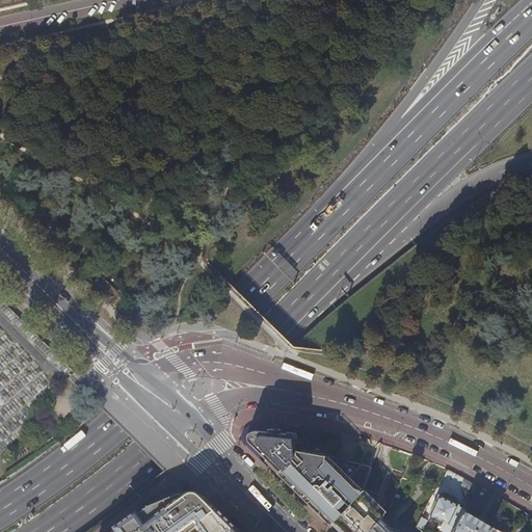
[(317,510),(329,523),(352,501),(361,491),(364,488),(368,476),(345,462),(289,457),(287,441),(257,429),(249,426),(244,428),(242,432),(243,436),(247,440),(282,474),(317,510)]
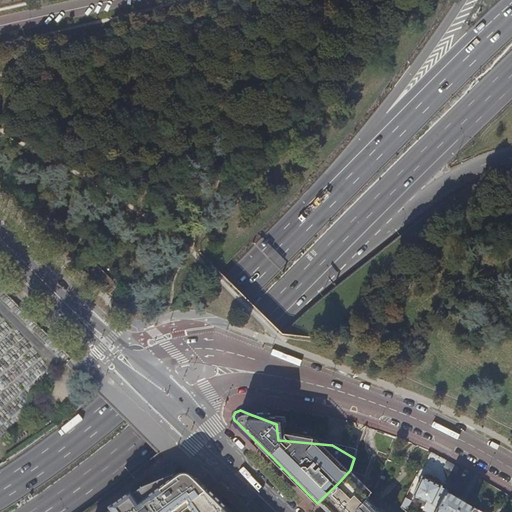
[(372,492),(350,470),(347,473),(369,495),(372,492)]
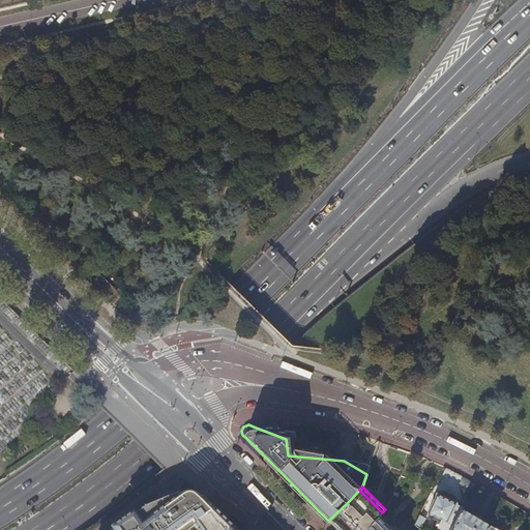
[(351,499),(328,521),(337,529),(364,529),(381,513),(382,512),(359,490),(351,499)]
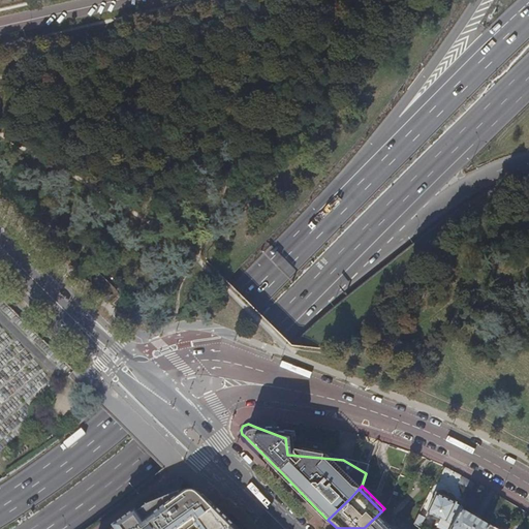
[(234,528),(219,514),(204,498),(201,500),(198,496),(198,497),(194,494),(191,494),(188,493),(185,494),(180,497),(178,495),(178,497),(173,498),(173,497),(146,508),(136,515),(135,512),(113,528),(188,528),(193,526),(195,528),(234,528)]
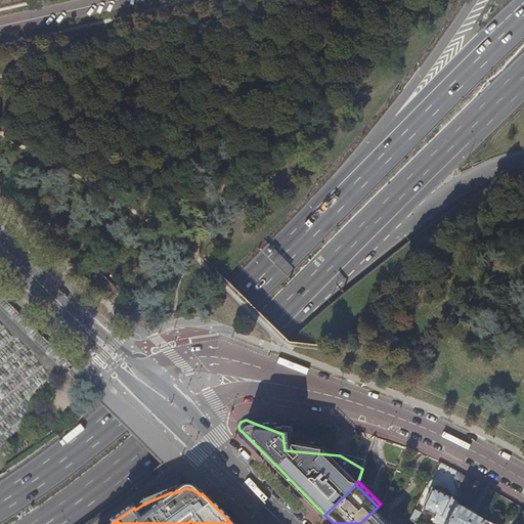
[(445,523),(457,504),(457,503),(451,499),(450,498),(451,497),(432,488),(422,507),(436,514),(433,522),(436,523),(445,523)]
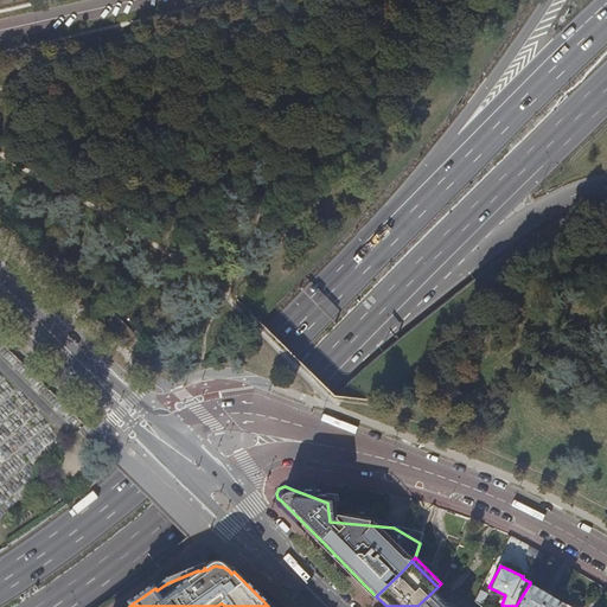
[(557,606),(561,601),(530,583),(516,606),(557,606)]
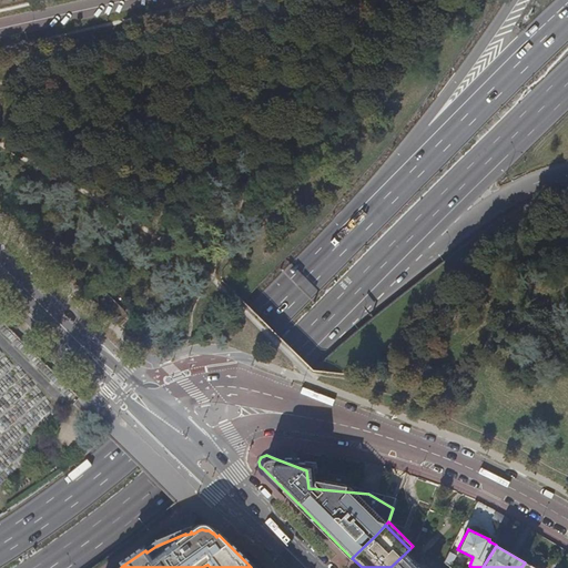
[(408,550),(391,567),(426,567),(424,566),(421,565),(417,565),(414,560),(413,557),(412,554),(408,550)]
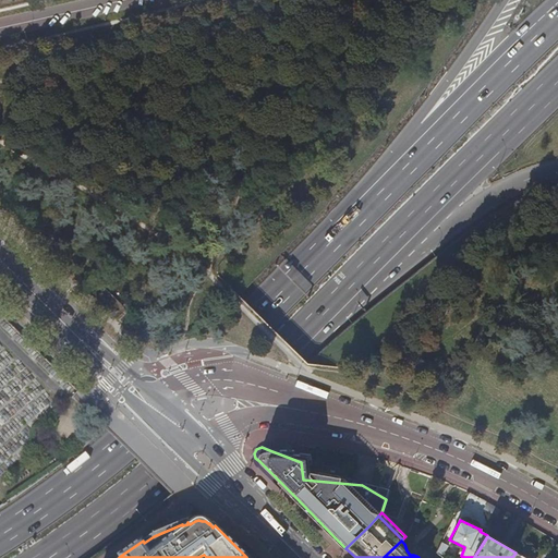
[(448,546),(443,543),(437,553),(443,557),(448,546)]
